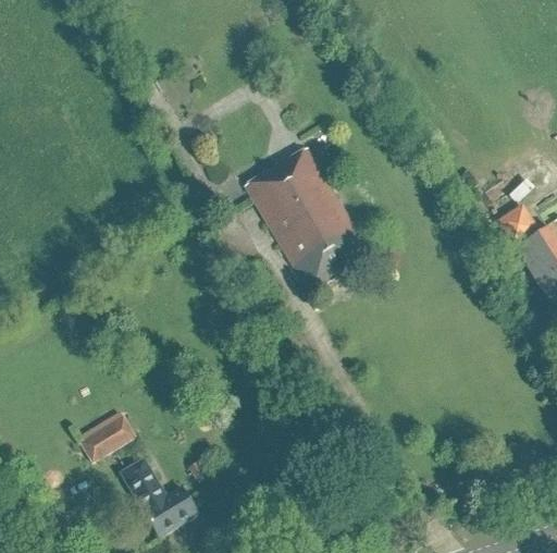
[(309,292),(336,274),(370,254),(304,145),(242,182),(309,292)]
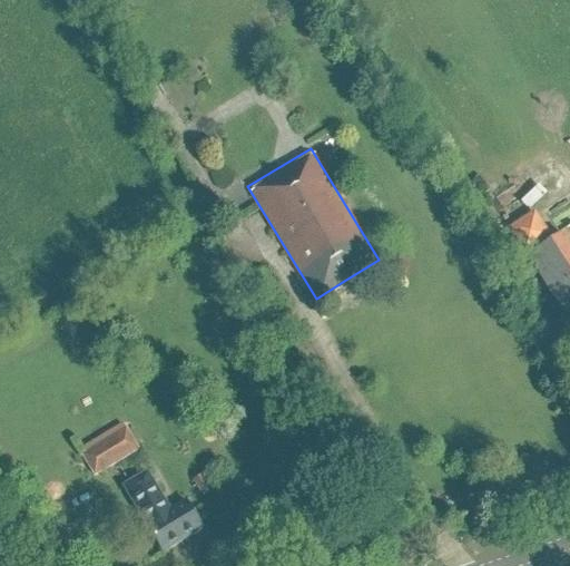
[(531,210),(509,224),(514,233),(524,249),(551,232),(541,217),(537,208),(536,207),(531,210)]
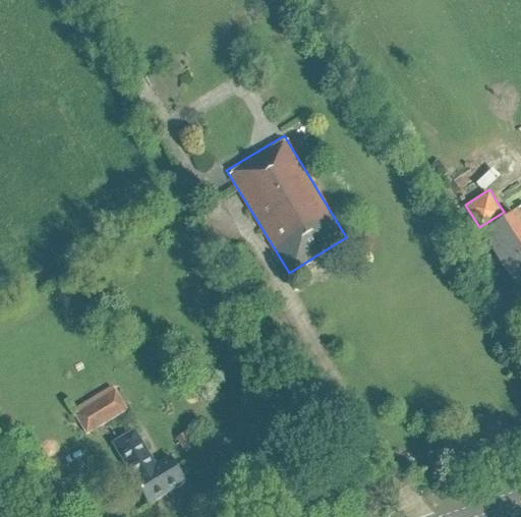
[(85,432),(125,408),(114,390),(74,413),(85,432)]
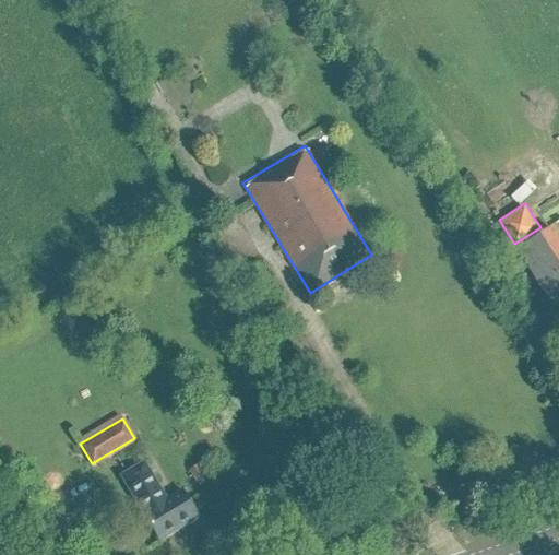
[(159,539),(198,516),(181,488),(166,497),(143,461),(121,474),(143,511),(159,539)]
